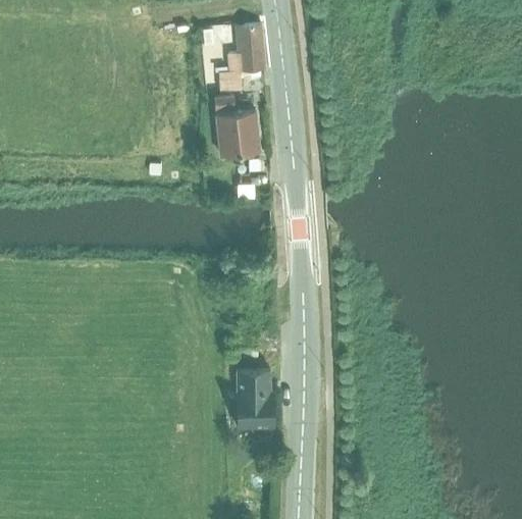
[(264,69),(261,24),(237,28),(239,54),(227,54),(229,72),(219,72),(219,92),(241,91),(240,71),(264,69)]
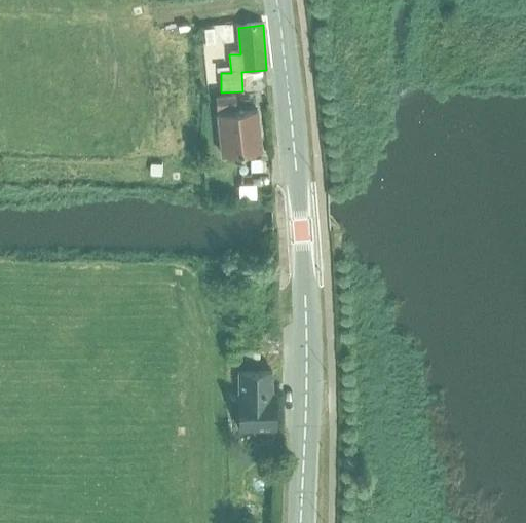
[(215,29),(205,30),(207,47),(217,46),(215,29)]
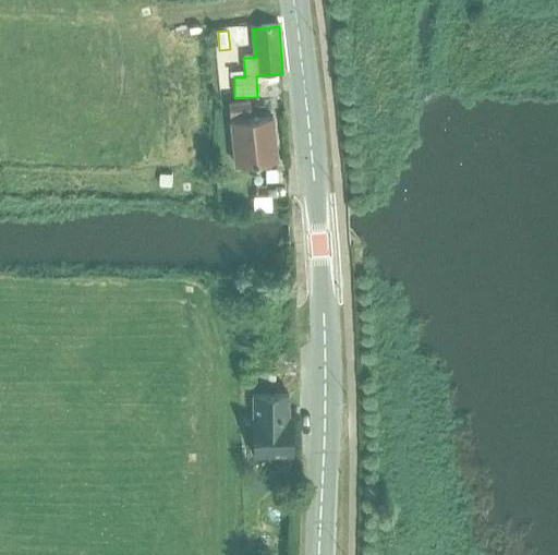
[(241,105),(232,105),(232,108),(232,112),(233,116),(242,116),(251,115),(251,110),(250,107),(250,104),(241,105)]
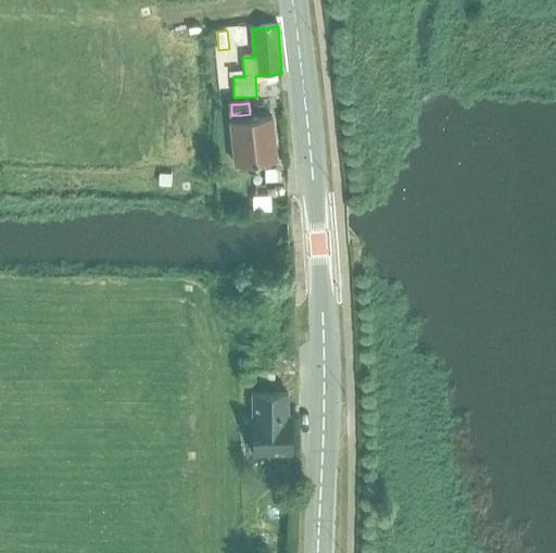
[(244,121),(230,122),(231,133),(232,145),(234,154),(235,166),(251,165),(266,163),(276,162),(275,150),(274,140),(273,128),(272,118),(256,120),(244,121)]
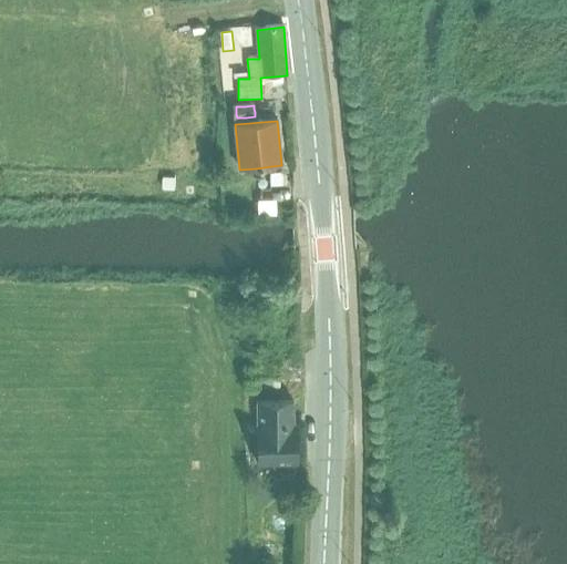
[(157,173),(156,188),(172,190),(173,174),(157,173)]
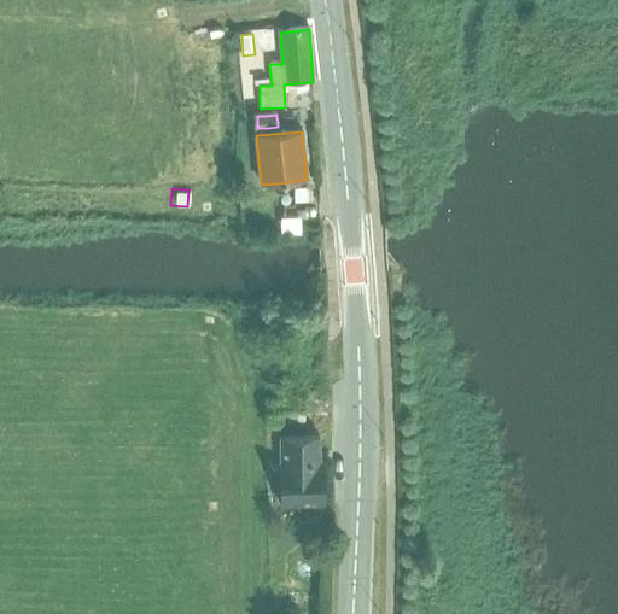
[(296,202),(308,202),(308,189),(296,189),(296,202)]
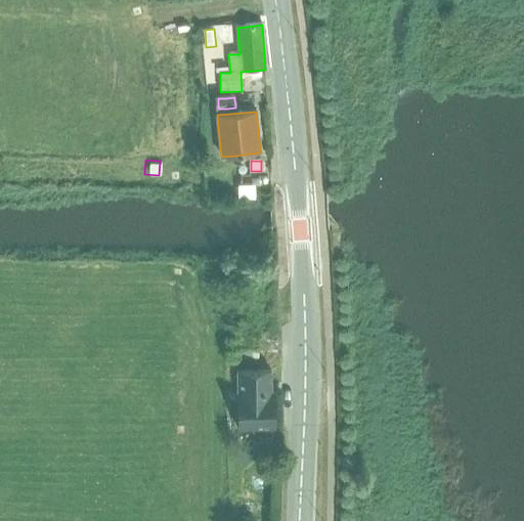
[(237,372),(238,430),(273,430),(273,393),(271,393),(271,372),(237,372)]
